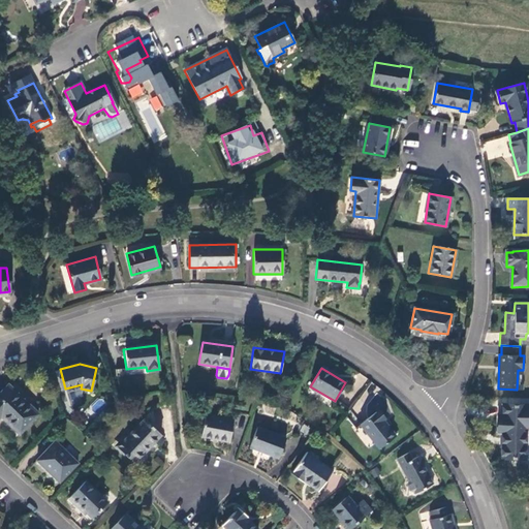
[(37,413),(8,384),(0,393),(0,414),(0,415),(19,433),(37,413)]
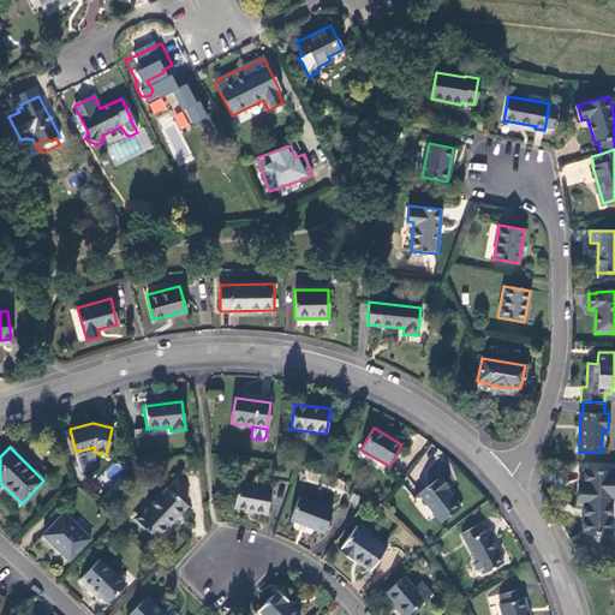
[(93,457),(94,452),(95,447),(76,452),(78,460),(93,457)]
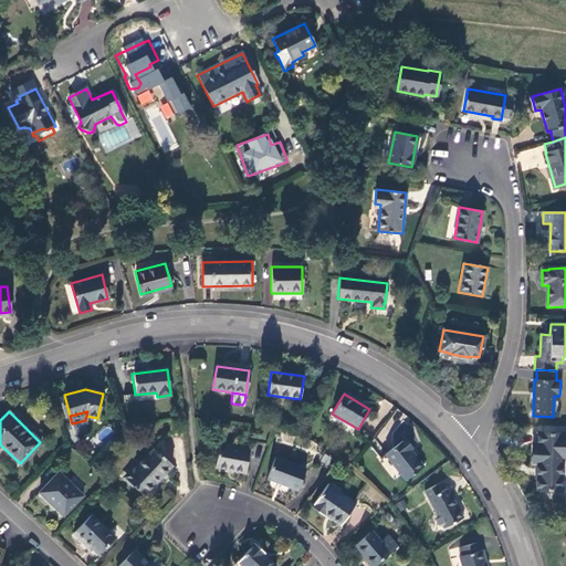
[(565,433),(535,433),(535,443),(533,443),(532,463),(536,464),(535,490),(561,491),(562,459),(565,459),(565,433)]
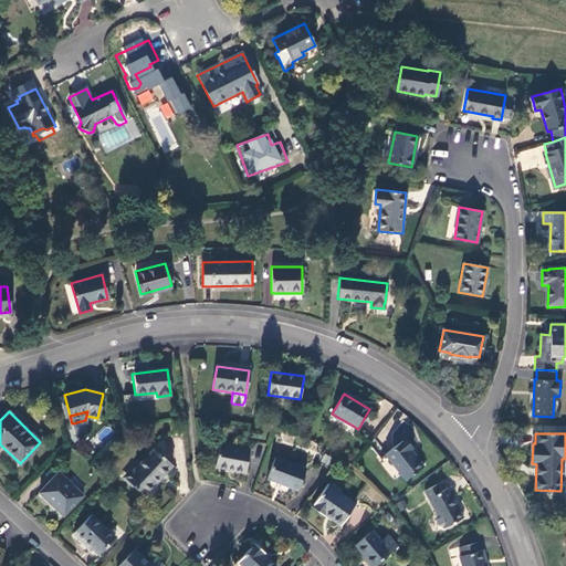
[(386,454),(406,480),(423,467),(410,449),(412,448),(406,439),(386,454)]
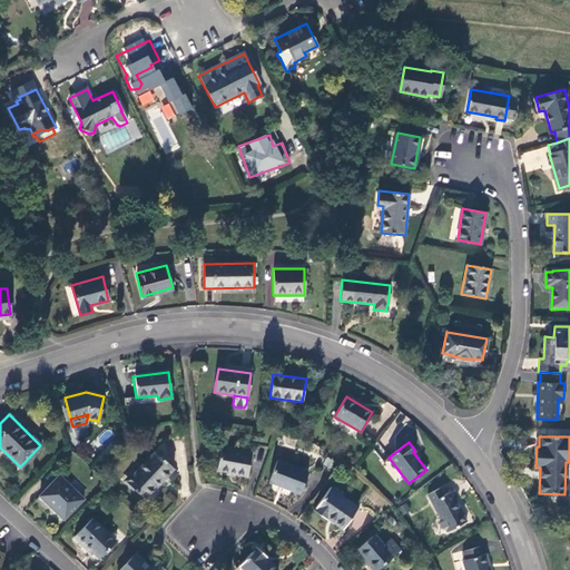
[(251,453),(220,446),(216,469),(246,475),(251,453)]
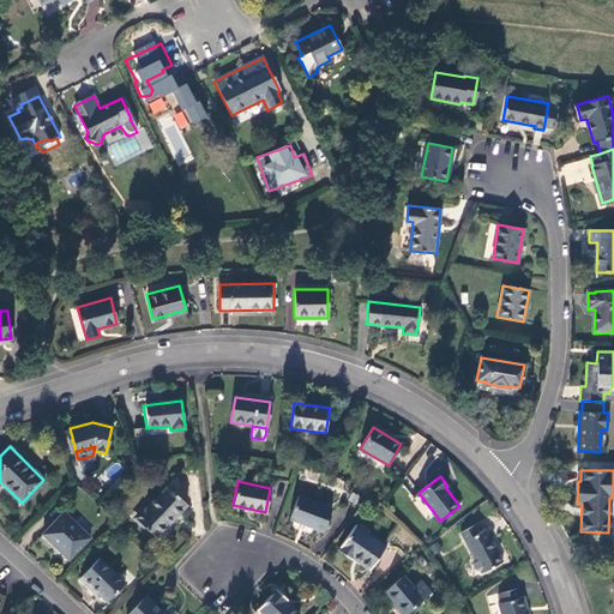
[(155,537),(186,504),(166,487),(136,519),(155,537)]
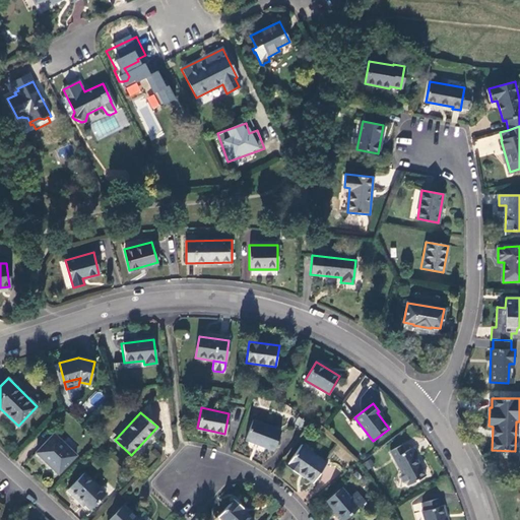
[(280,430),(252,419),(246,439),(274,450),(280,430)]
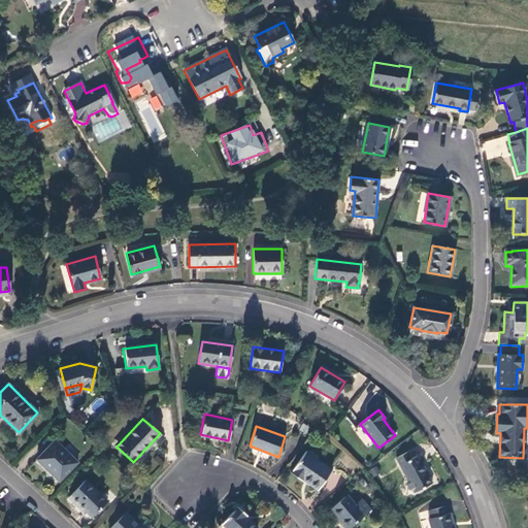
[(76,462),(54,440),(36,459),(59,481),(76,462)]
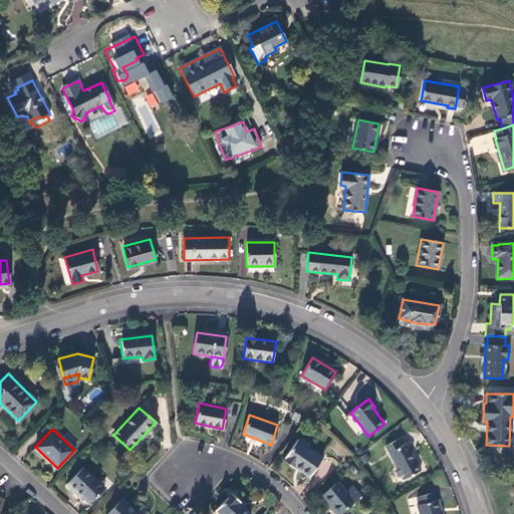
[(323,457),(297,440),(283,461),(294,468),(294,467),(309,477),(323,457)]
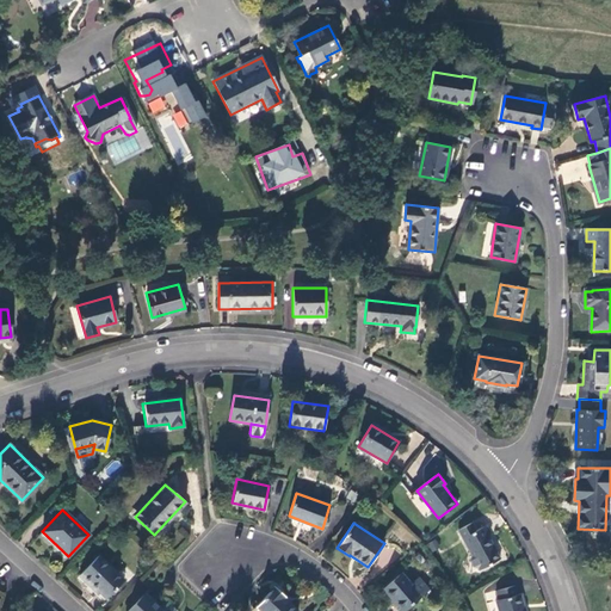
[(457,529),(480,569),(500,559),(488,536),(491,535),(486,525),(475,530),(471,523),(457,529)]
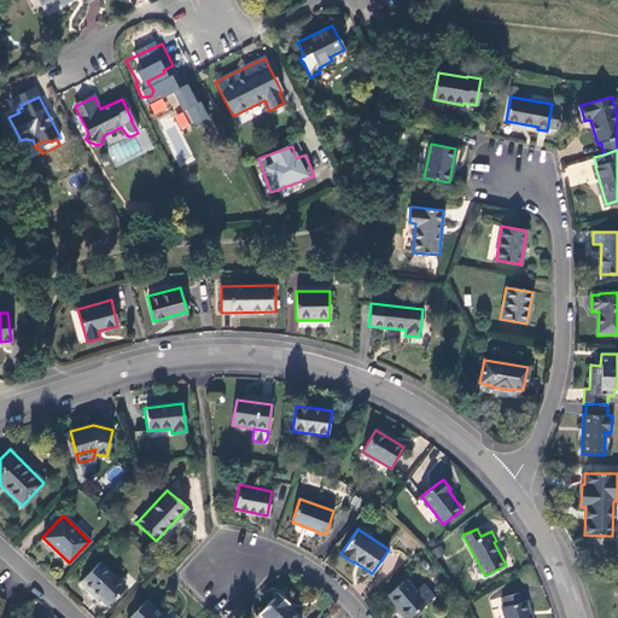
[(124,588),(99,563),(79,584),(97,600),(99,599),(106,606),(124,588)]
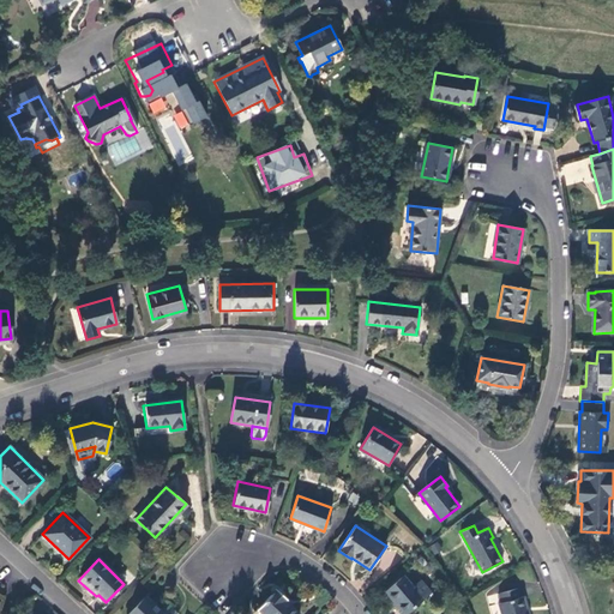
[(402,577),(385,593),(403,613),(404,613),(422,600),(411,587),(402,577)]
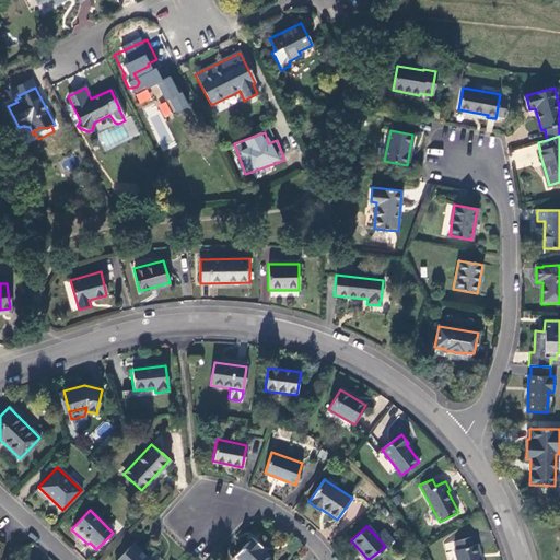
[(382,529),(375,535),(385,547),(392,540),(382,529)]
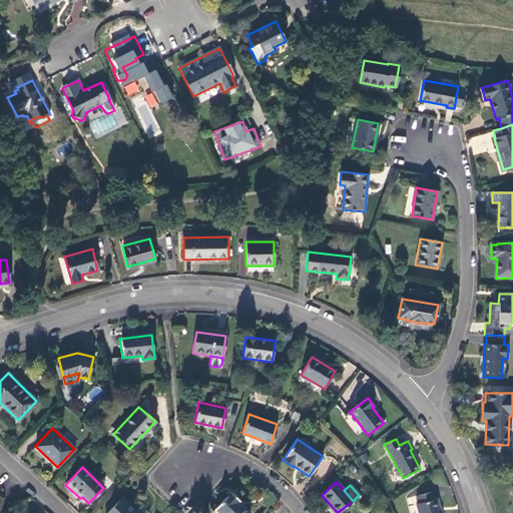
[(230,492),(215,509),(219,512),(248,512),(237,502),(239,500),(230,492)]
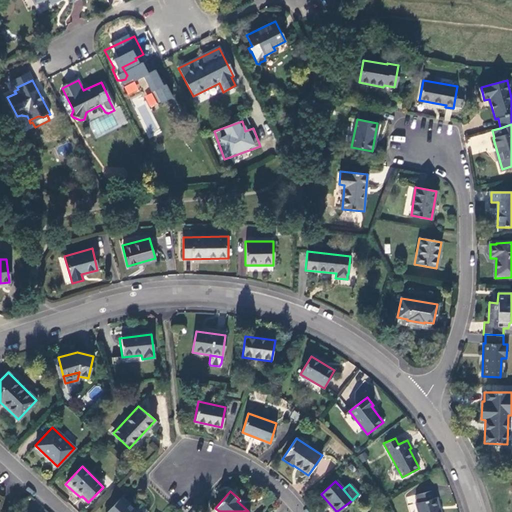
[(439,511),(436,499),(434,500),(431,492),(415,496),(417,504),(415,504),(417,511),(439,511)]
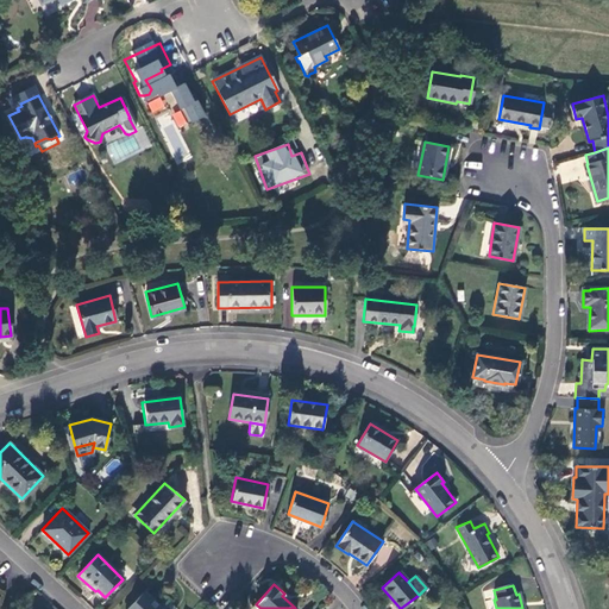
[(162,608),(144,591),(126,608),(162,608)]
